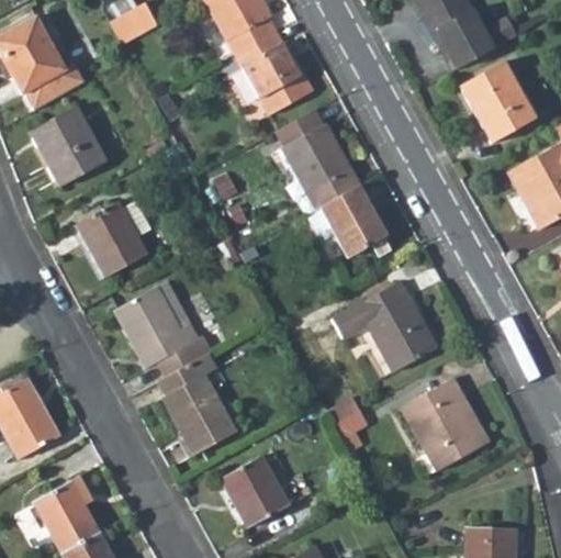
[(206,0),(237,55),(278,33),(271,21),(273,20),(261,0),(206,0)]
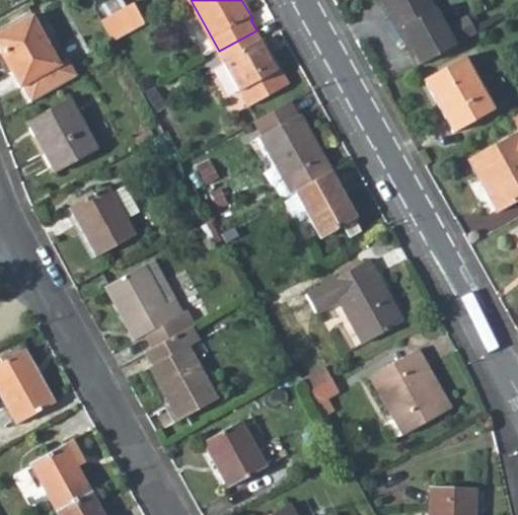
[(380,0),(409,51),(446,30),(428,0),(380,0)]
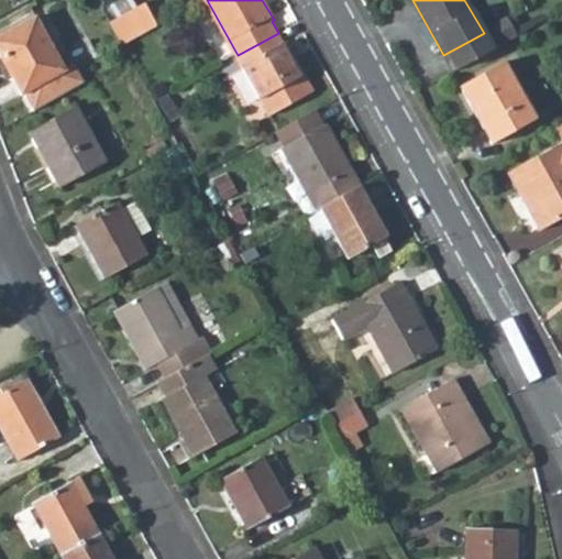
[(125,43),(157,25),(146,6),(114,23),(125,43)]
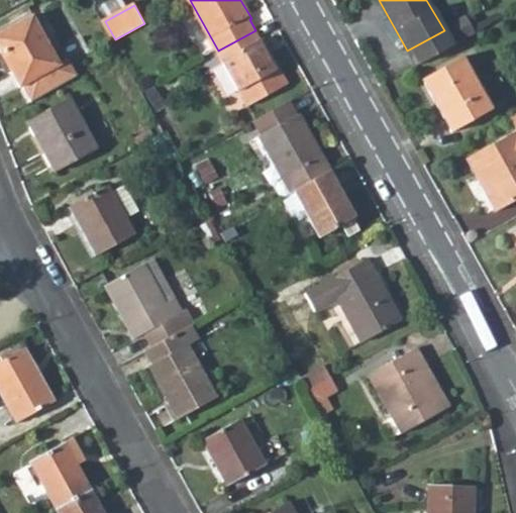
[(24,85),(32,100),(79,75),(70,58),(61,63),(35,15),(0,33),(0,42),(22,86),(24,85)]
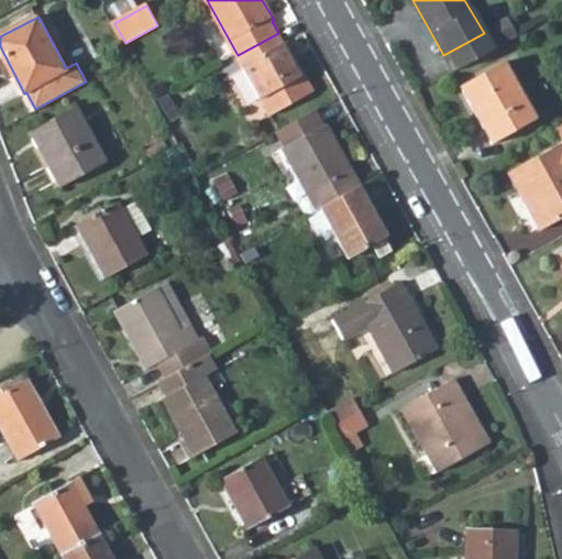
[(288,45),(285,46),(278,33),(238,55),(272,119),(316,96),(288,45)]
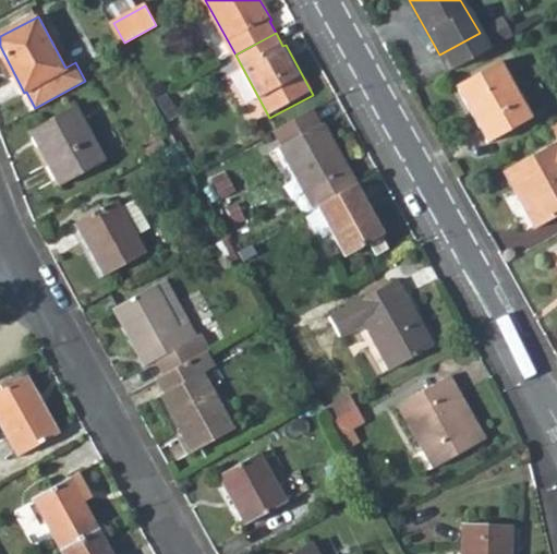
[(529,117),(497,59),(455,82),(487,141),(529,117)]
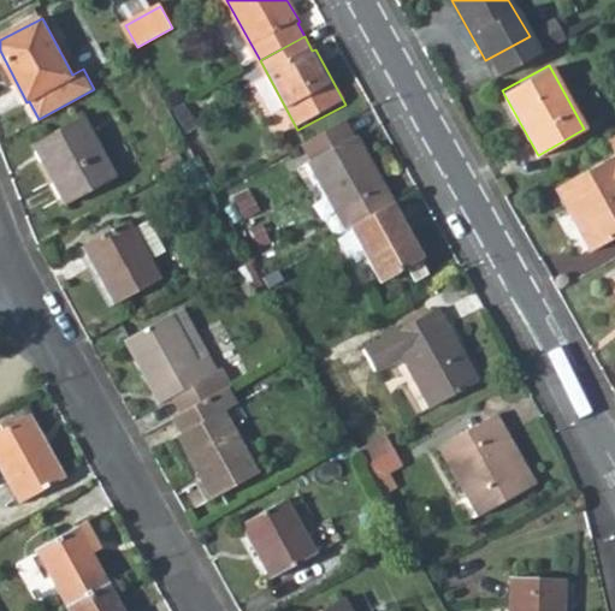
[(65,203),(116,179),(84,117),(35,141),(65,203)]
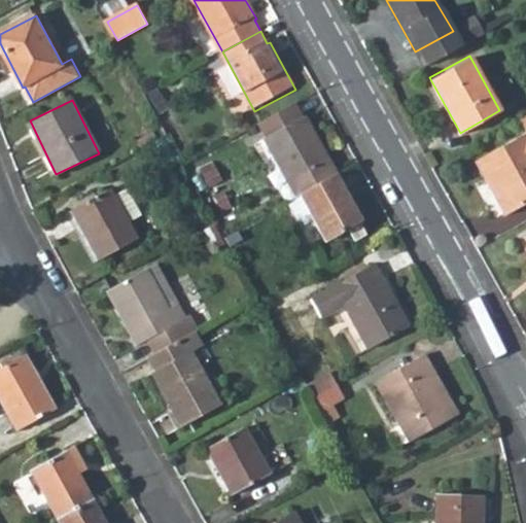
[(525,111),(519,115),(525,127),(525,130),(475,158),(503,212),(525,200),(525,111)]
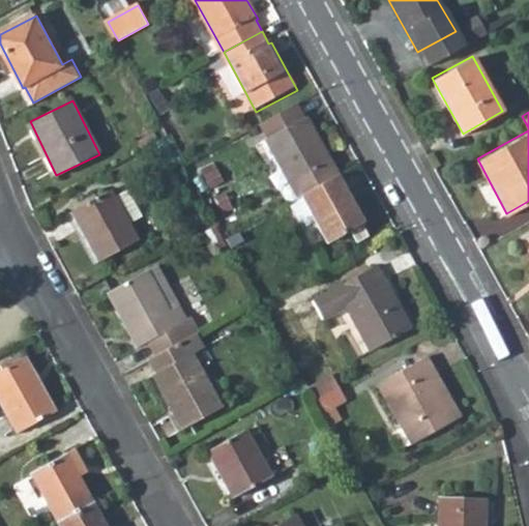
[(306,121),(266,143),(297,200),(301,197),(338,178),(306,121)]
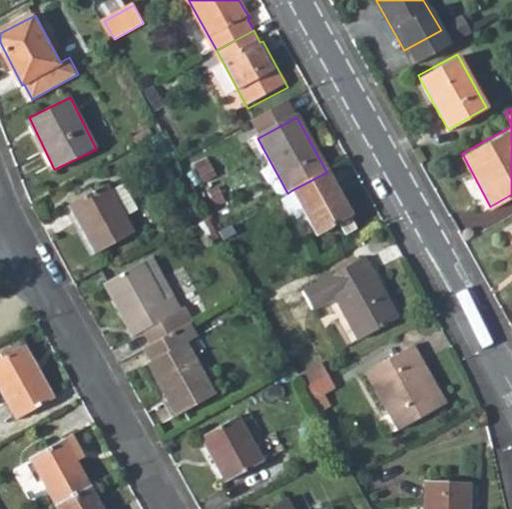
[(317,236),(352,217),(327,172),(292,190),(317,236)]
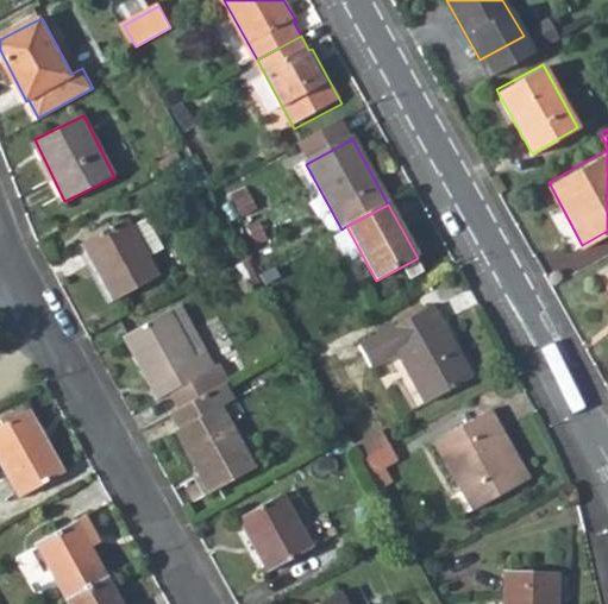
[(144,252),(157,245),(142,214),(127,221),(123,214),(80,237),(111,295),(155,271),(144,252)]
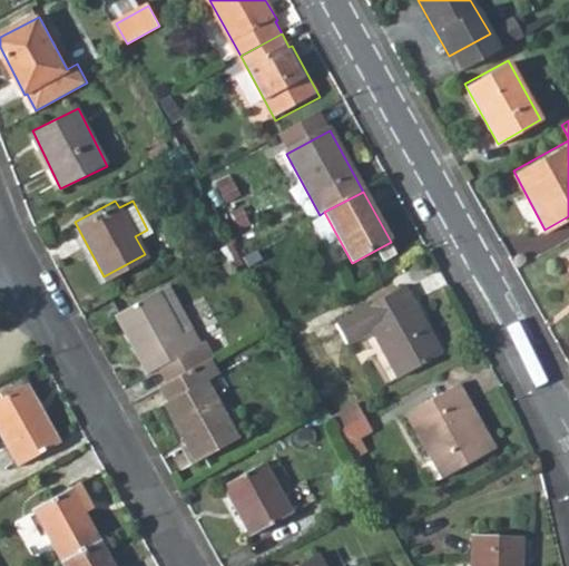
[(215,353),(206,338),(200,341),(168,283),(116,312),(143,358),(153,353),(159,364),(179,353),(187,368),(209,357),(215,353)]
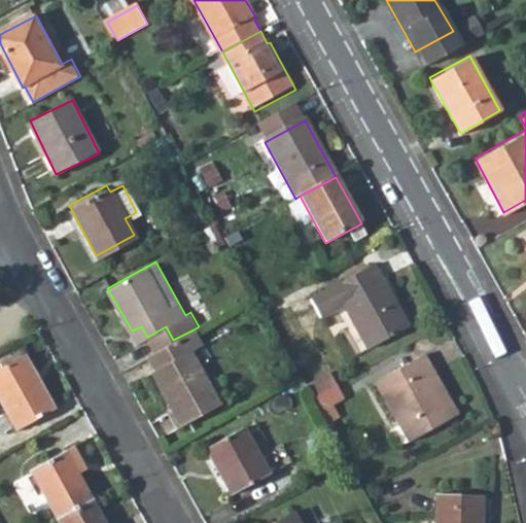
[(367,351),(407,329),(373,268),(312,301),(322,319),(345,308),(367,351)]
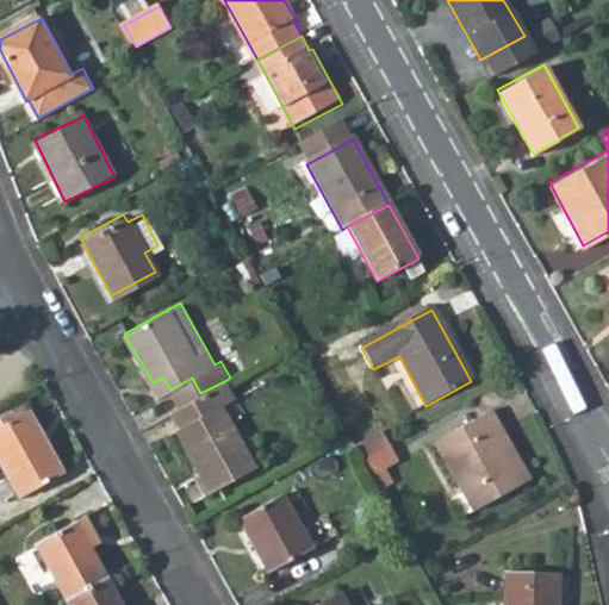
[(171,390),(163,378),(153,382),(159,395),(171,390)]
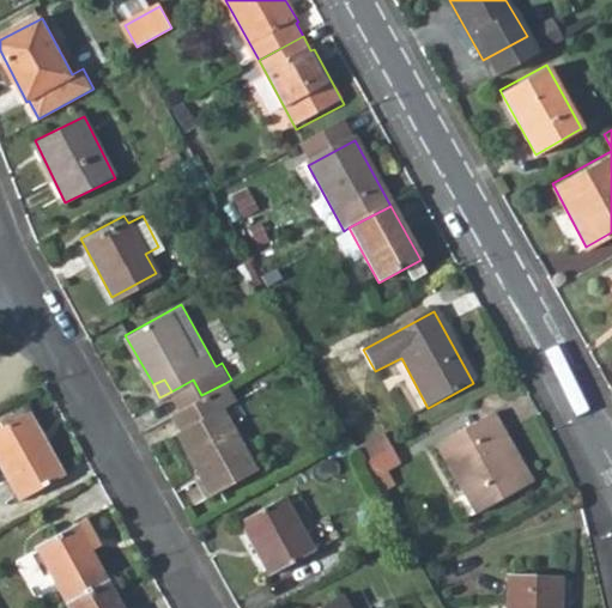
[(201,395),(193,380),(171,391),(181,406),(201,395)]
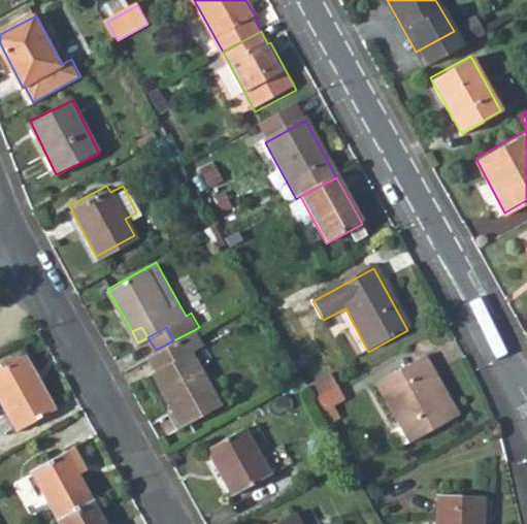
[(149,354),(156,366),(152,368),(183,423),(221,402),(191,348),(200,341),(194,330),(173,340),(156,350),(149,354)]
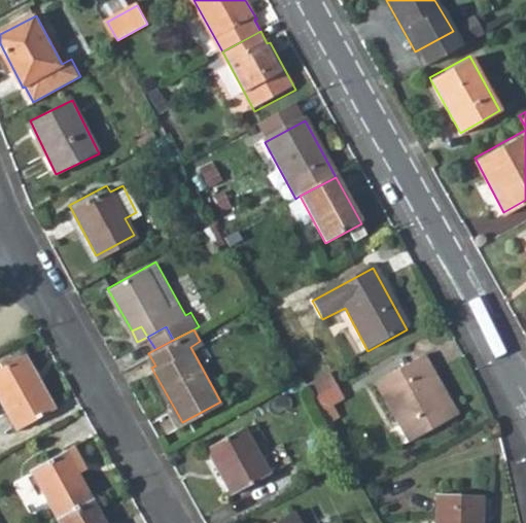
[(0,401),(13,426),(53,406),(24,351),(0,363),(0,401)]
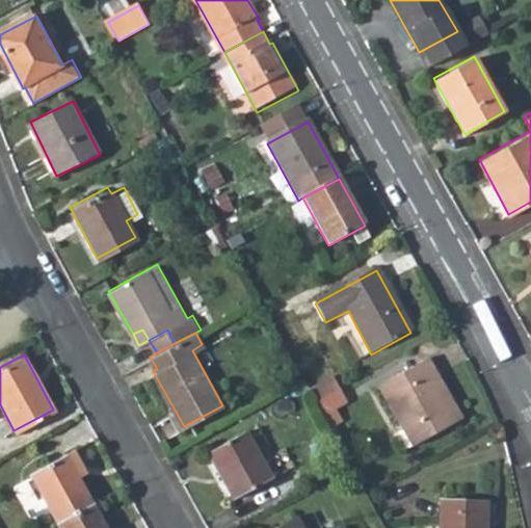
[(410,448),(453,424),(428,378),(435,374),(427,359),(376,387),(410,448)]
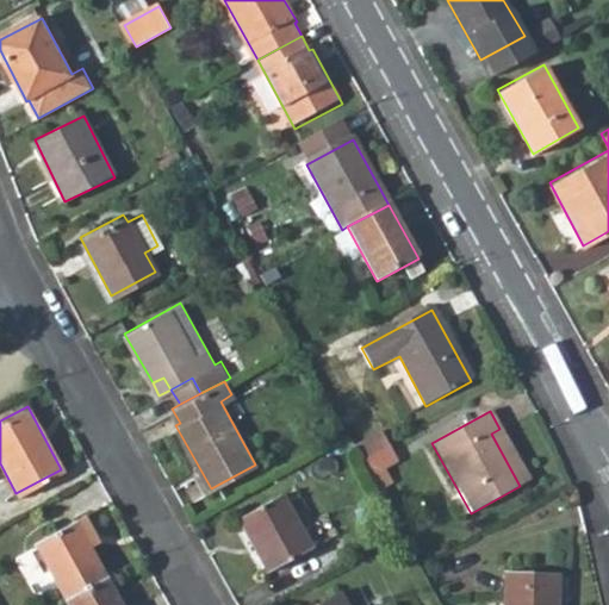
[(491,434),(520,486),(529,481),(499,429),(491,434)]
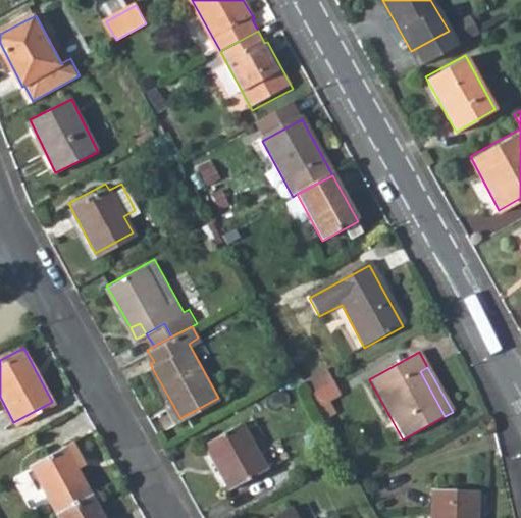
[(309,395),(330,383),(323,370),(302,381),(309,395)]
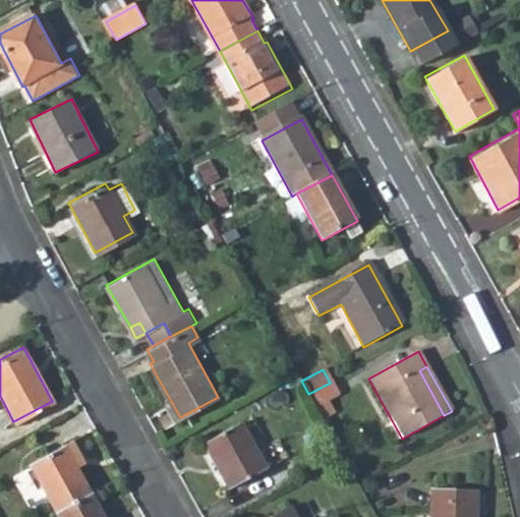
[(327,401),(337,395),(330,383),(308,394),(315,407),(327,401)]
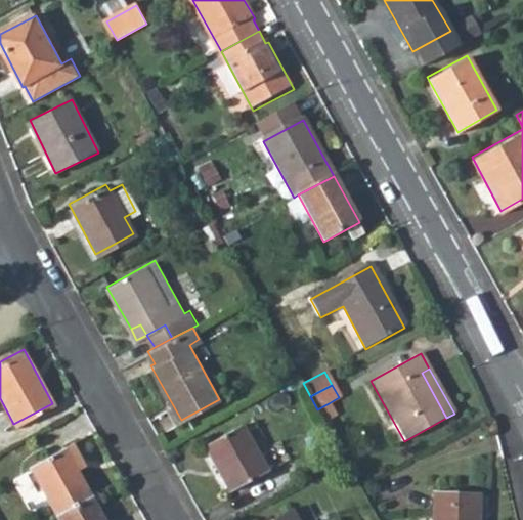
[(329,403),(317,409),(323,421),(336,415),(329,403)]
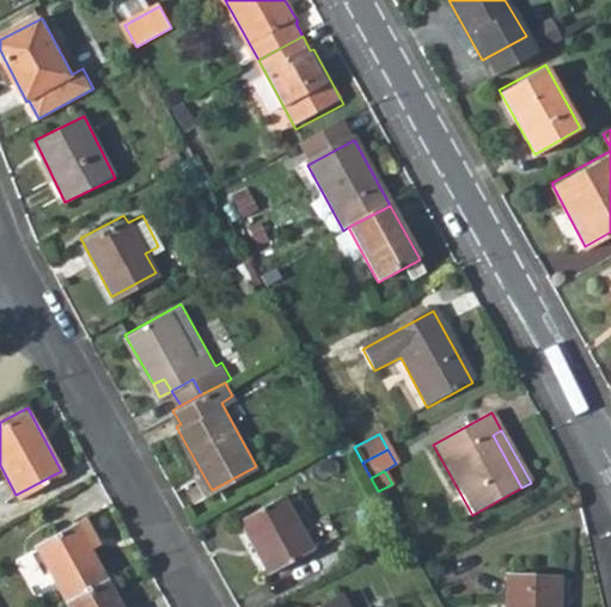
[(268,571),(313,546),(283,494),(238,517),(268,571)]
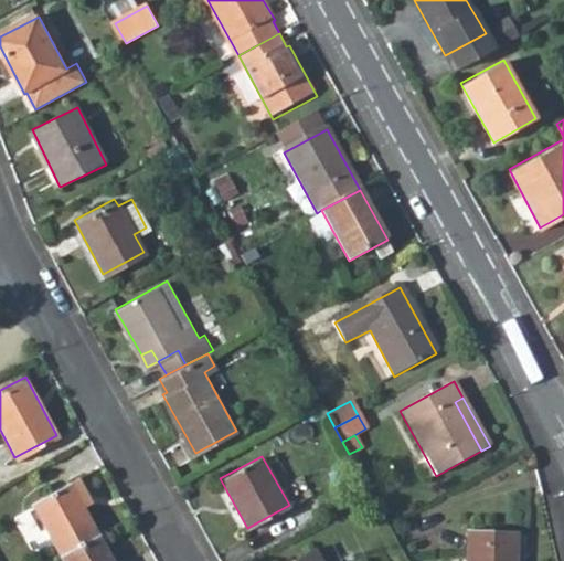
[(67,478),(30,498),(57,551),(95,530),(81,504),(91,498),(77,473),(67,478)]
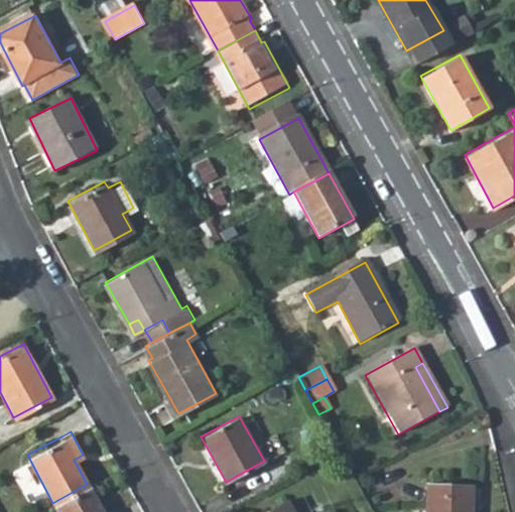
[(56,511),(102,511),(87,484),(52,503),(56,511)]
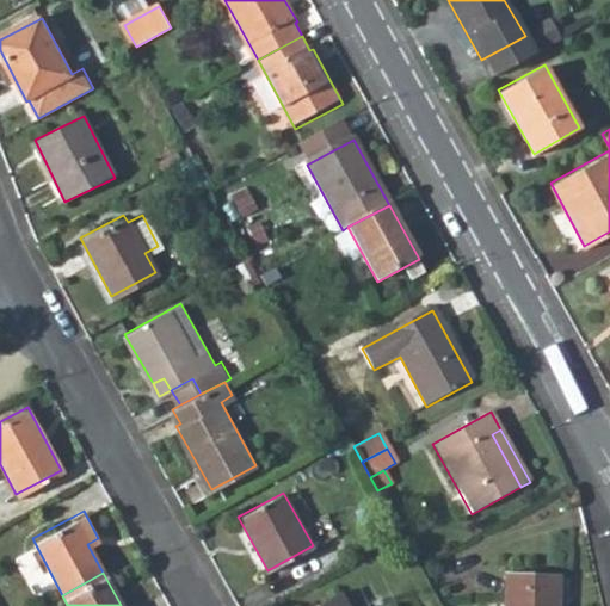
[(550,605),(553,575),(501,573),(499,605),(550,605)]
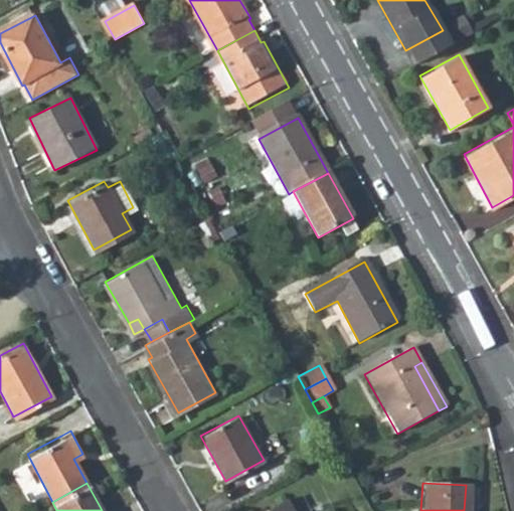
[(289,510),(283,498),(258,510),(289,510)]
